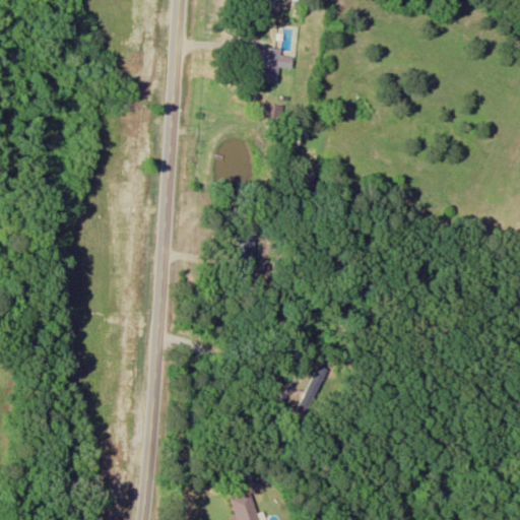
[(276,10),(278,0),(256,0),(256,5),(276,10)]
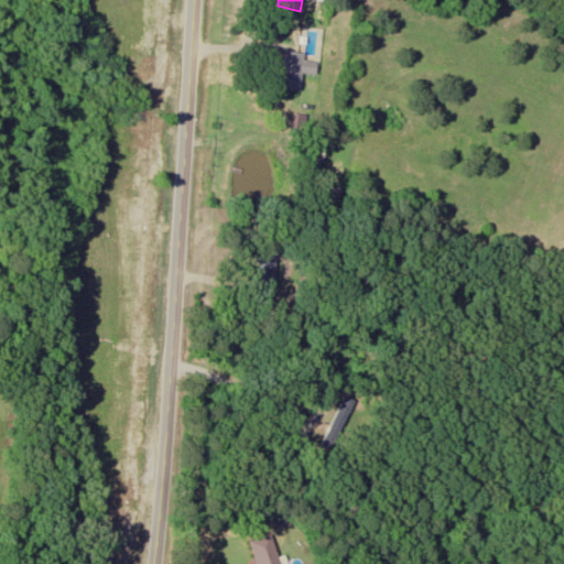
[(303,93),(303,75),(318,76),(318,62),(306,62),(306,54),(284,53),(282,91),(303,93)]
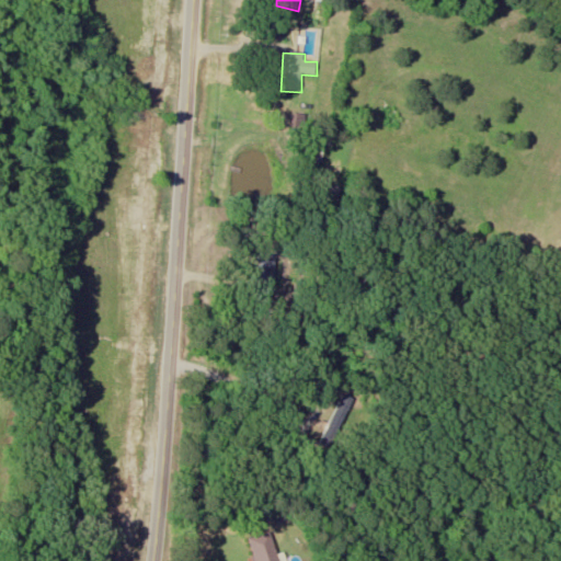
[(276,253),(256,253),(256,290),(276,290),(276,253)]
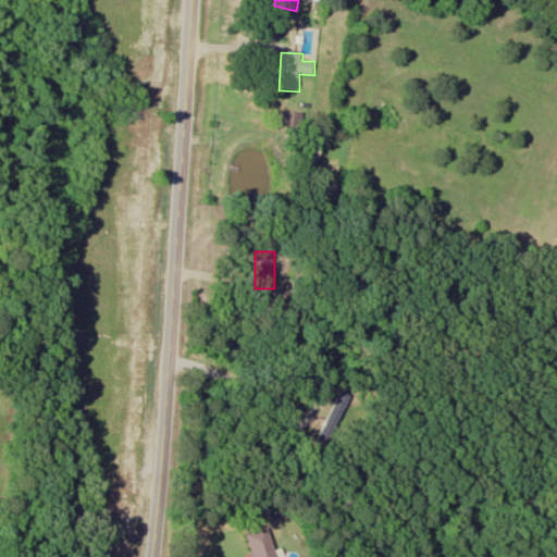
[(324,432),(334,437),(360,393),(349,387),(324,432)]
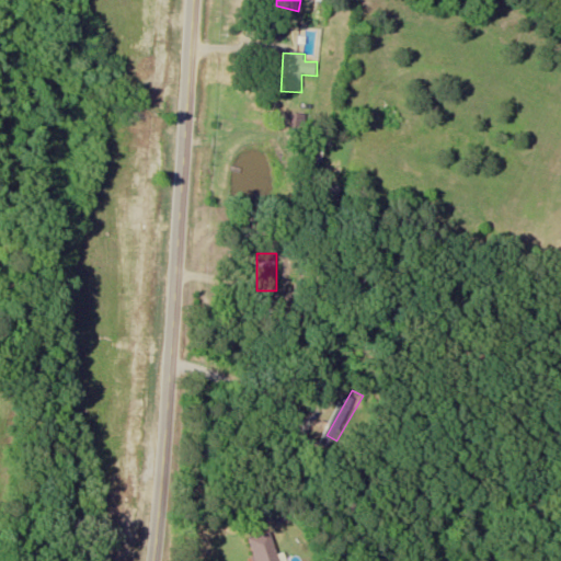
[(251,539),(258,560),(281,560),(273,531),(251,539)]
